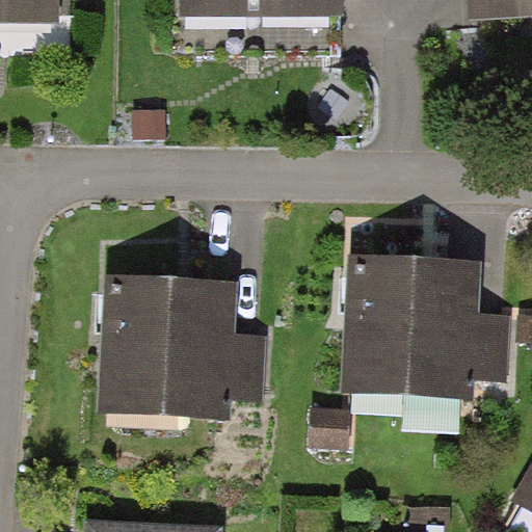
[(0,0),(0,17),(48,17),(48,0),(0,0)]
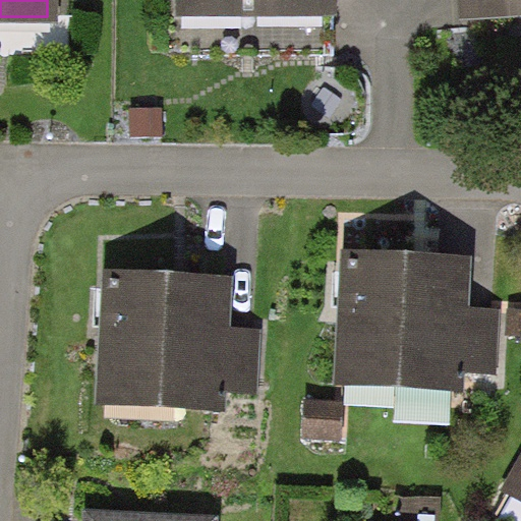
[(180,0),(180,14),(324,17),(324,0),(180,0)]
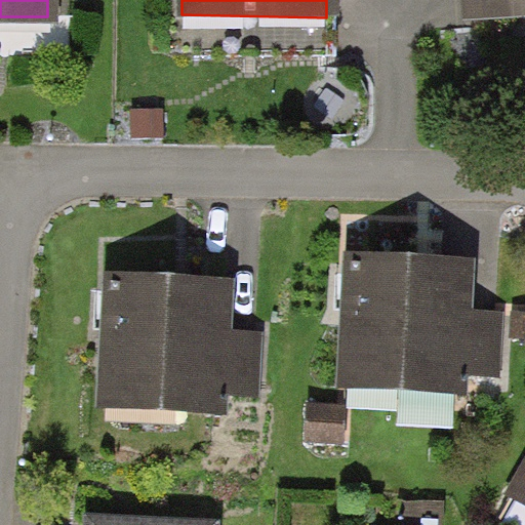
[(524,0),(460,0),(462,23),(524,21),(524,0)]
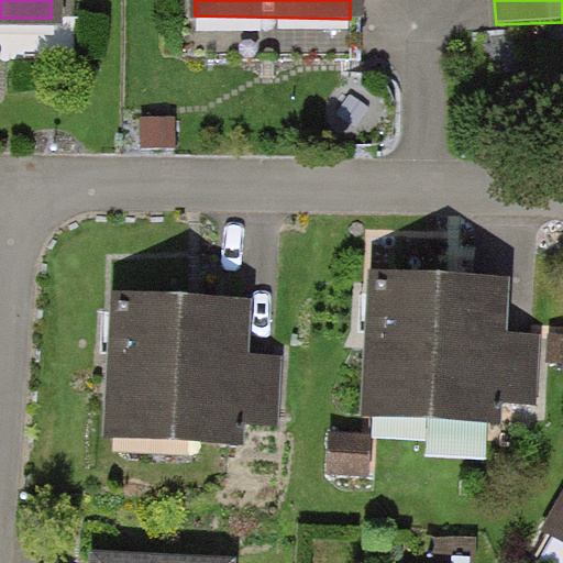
[(366,287),(360,415),(495,420),(496,397),(540,399),(542,344),(498,342),(501,293),(366,287)]
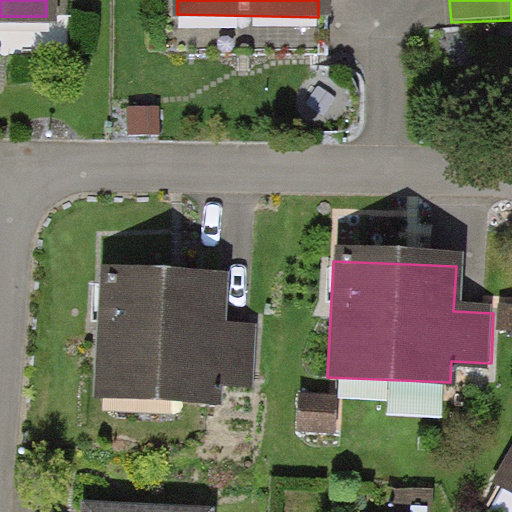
[(98,275),(91,394),(215,400),(216,383),(253,385),(256,332),(219,330),(222,282),(98,275)]
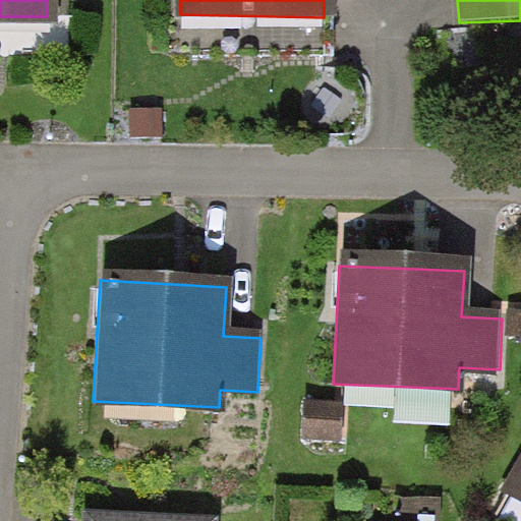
[(520,469),(505,501),(520,509),(520,469)]
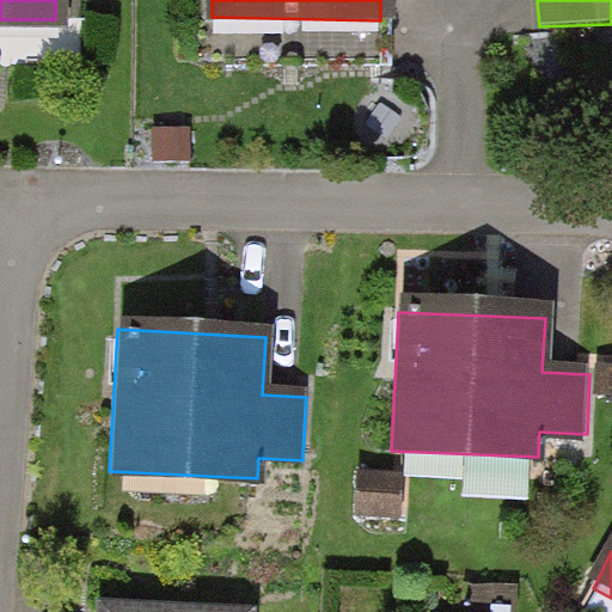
All buildings are outlined.
